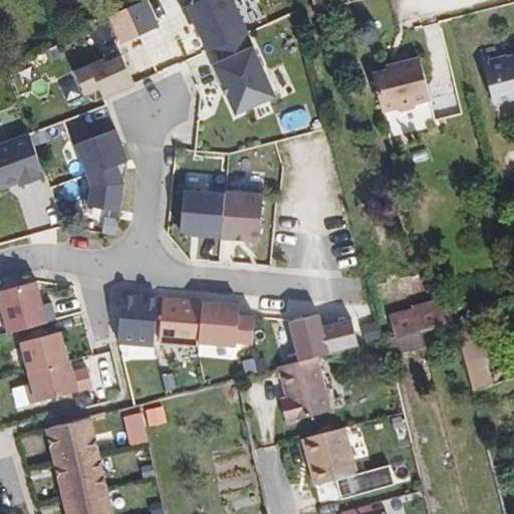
[(122,42),(162,23),(151,0),(140,0),(109,15),(122,42)]
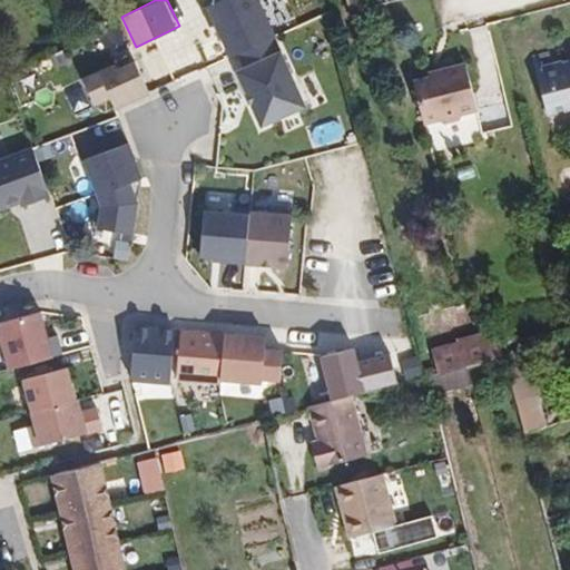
[(214,0),(206,3),(229,55),(276,33),(261,0),(214,0)]
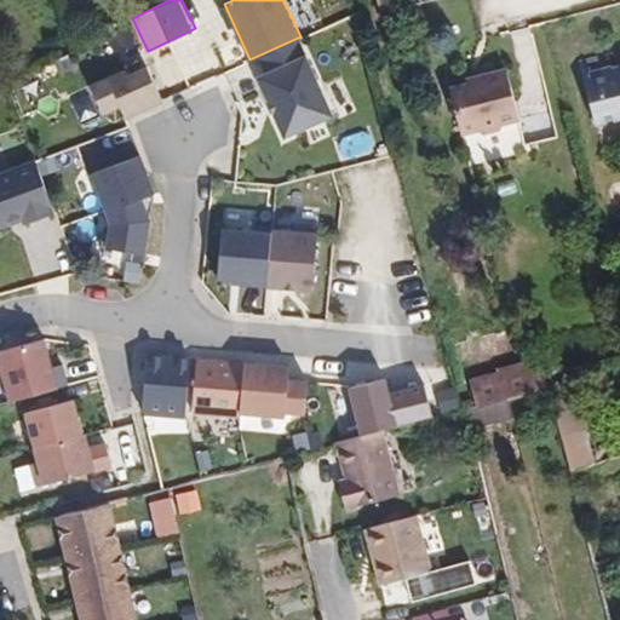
[(308,56),(256,75),(280,137),(332,118),(308,56)]
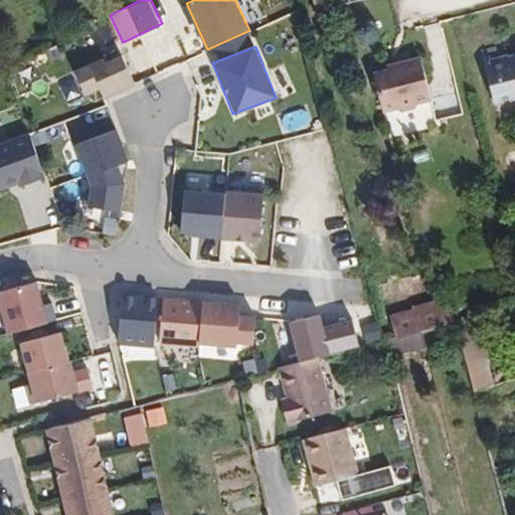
[(135,83),(122,54),(105,62),(92,68),(100,89),(104,98),(135,83)]
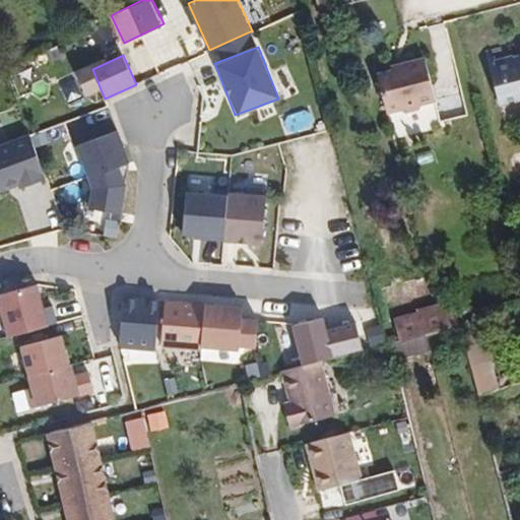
[(519,55),(512,57),(511,56),(488,61),(501,109),(519,104),(519,55)]
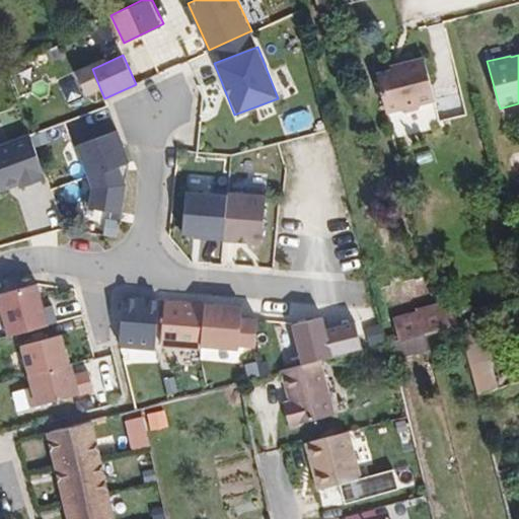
[(403,107),(404,109),(416,107),(420,102),(435,97),(423,57),(401,63),(393,66),(388,67),(389,71),(375,76),(386,110),(403,107)]
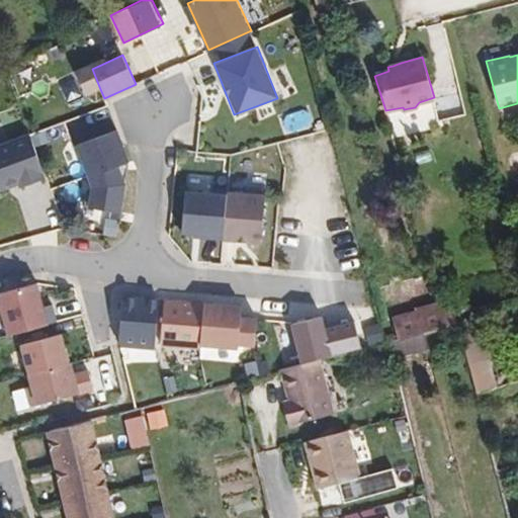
[(103,59),(75,71),(86,95),(100,89),(92,69),(105,63),(103,59)]
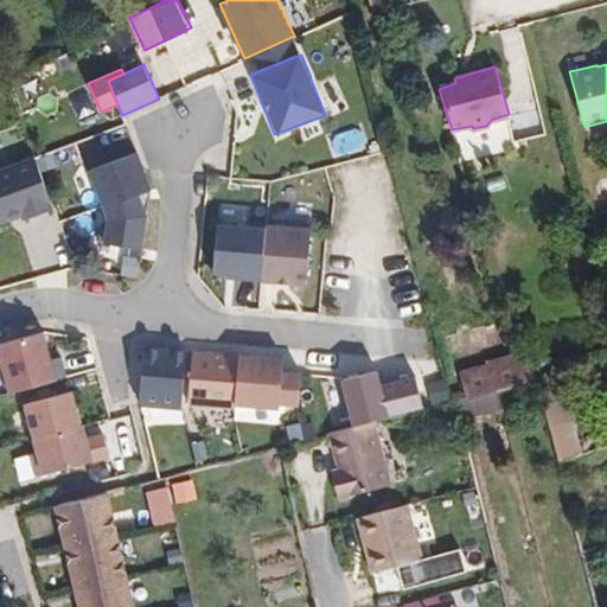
[(134,146),(85,164),(101,205),(138,192),(149,187),(134,146)]
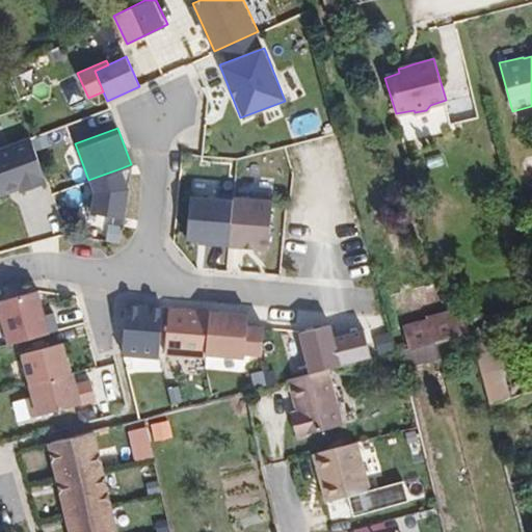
[(31,137),(0,149),(0,197),(48,180),(31,137)]
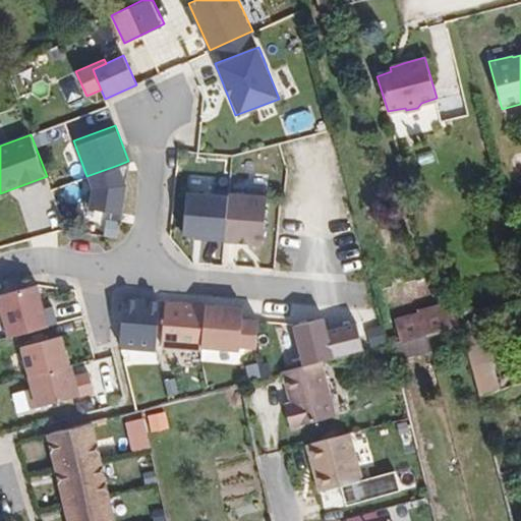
[(118,165),(87,176),(91,186),(83,207),(121,212),(124,179),(118,165)]
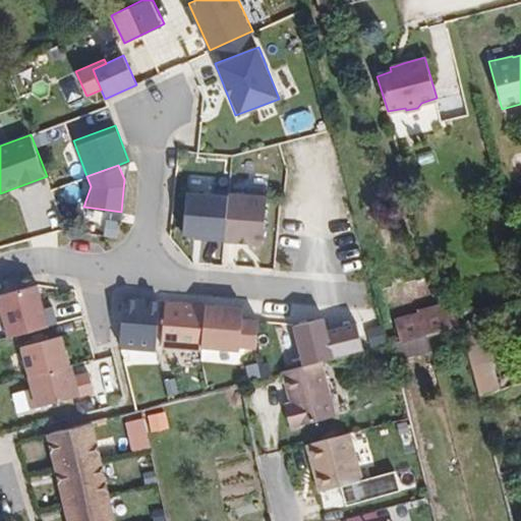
[(224,237),(230,190),(186,184),(180,232),(224,237)]
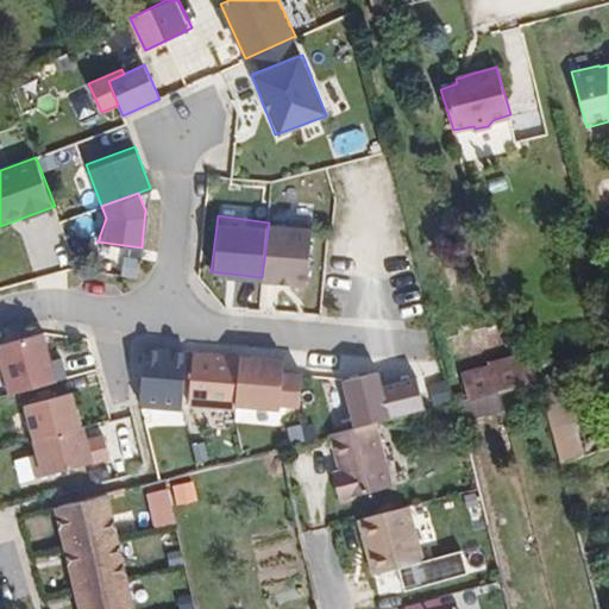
[(269,223),(262,277),(308,283),(315,228),(269,223)]
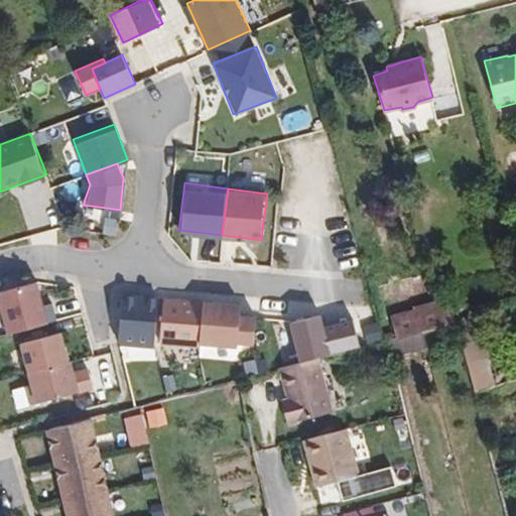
[(0,291),(0,298),(9,333),(54,320),(43,280),(0,291)]
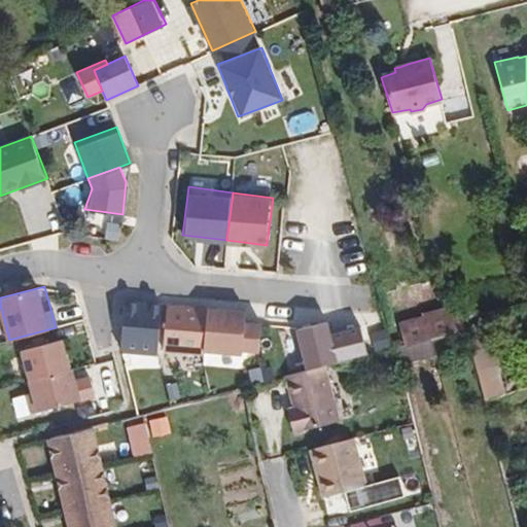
[(164,301),(129,297),(125,350),(159,353),(159,350),(164,301)]
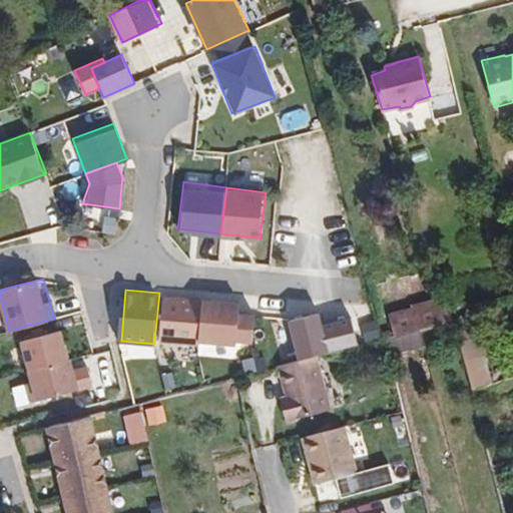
[(200,296),(159,293),(154,341),(196,345),(196,344),(200,296)]
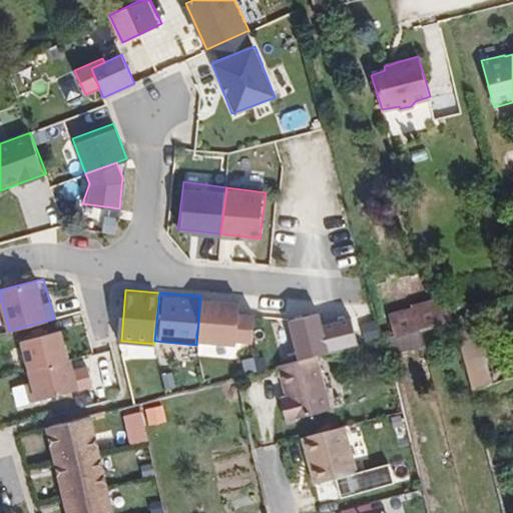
[(237,299),(200,296),(196,344),(233,348),(234,342),(236,309),(237,299)]
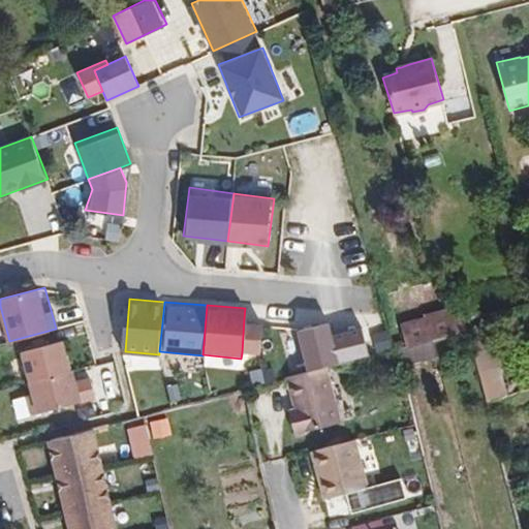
[(400,325),(405,346),(426,342),(455,334),(450,315),(400,325)]
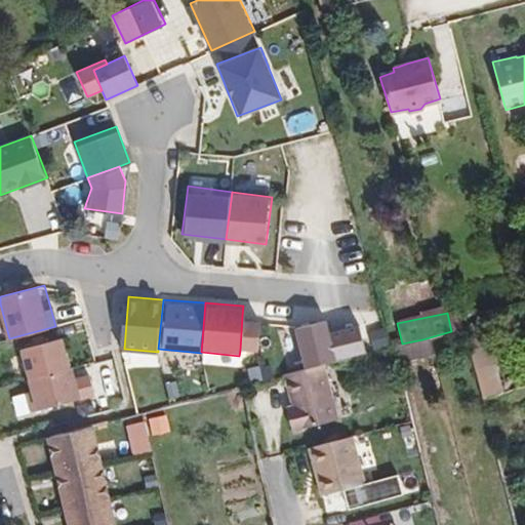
[(259,318),(242,316),(240,350),(256,351),(259,318)]
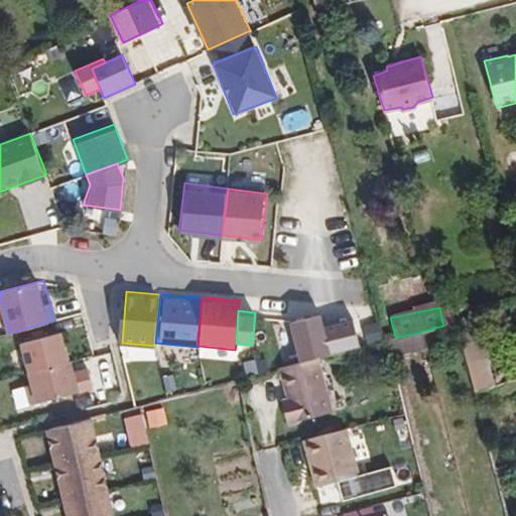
[(318,313),(287,321),(297,362),(329,354),(321,325),(318,313)]
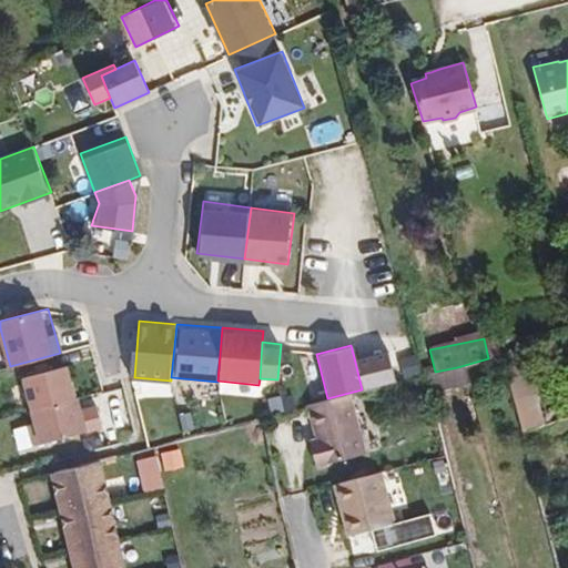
[(411,348),(397,352),(407,381),(421,376),(411,348)]
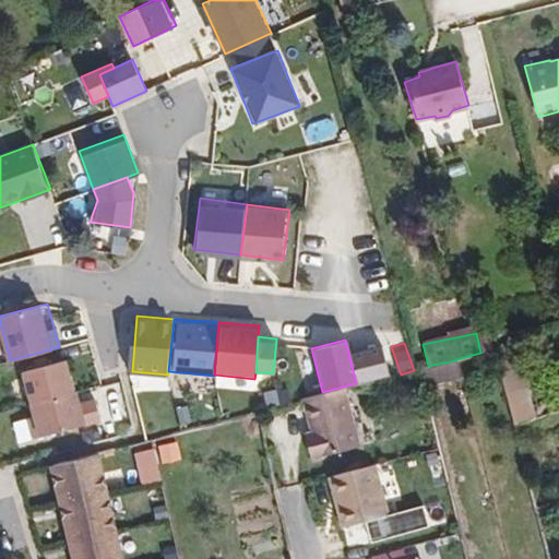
[(382,344),(348,352),(356,383),(390,375),(382,344)]
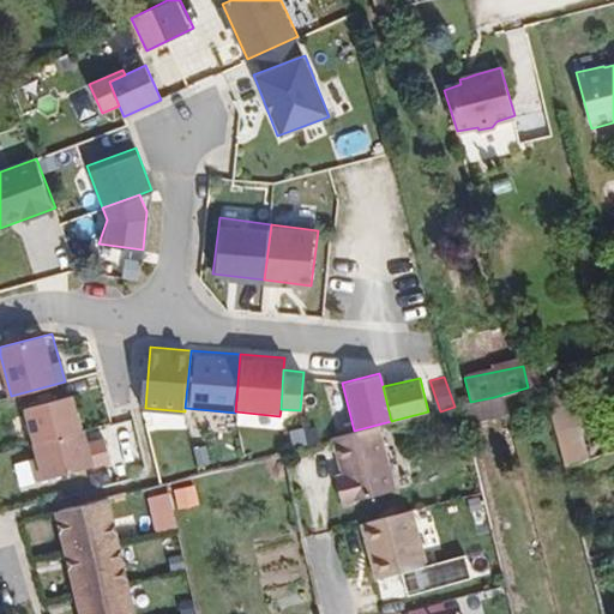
[(571,385),(546,391),(564,463),(589,456),(571,385)]
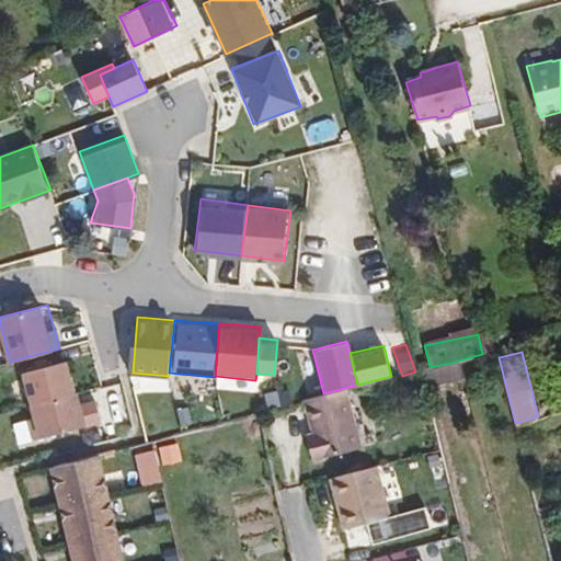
[(69,359),(22,374),(31,404),(79,390),(69,359)]
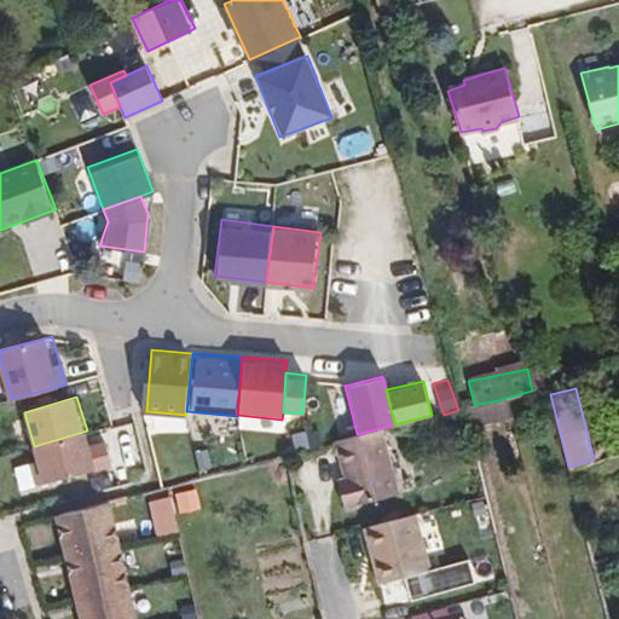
[(99,469),(87,431),(34,446),(46,486),(99,469)]
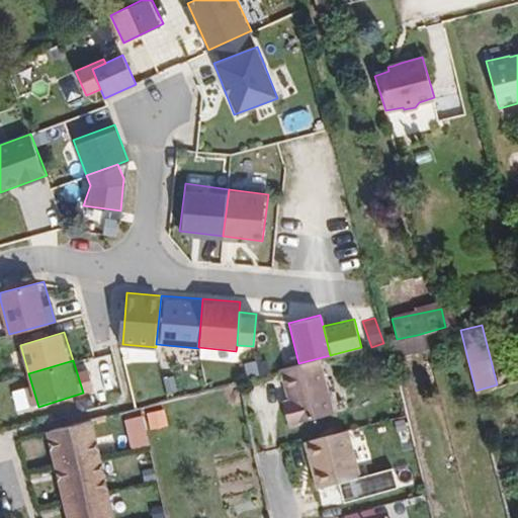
[(325,372),(323,366),(285,376),(286,381),(325,372)]
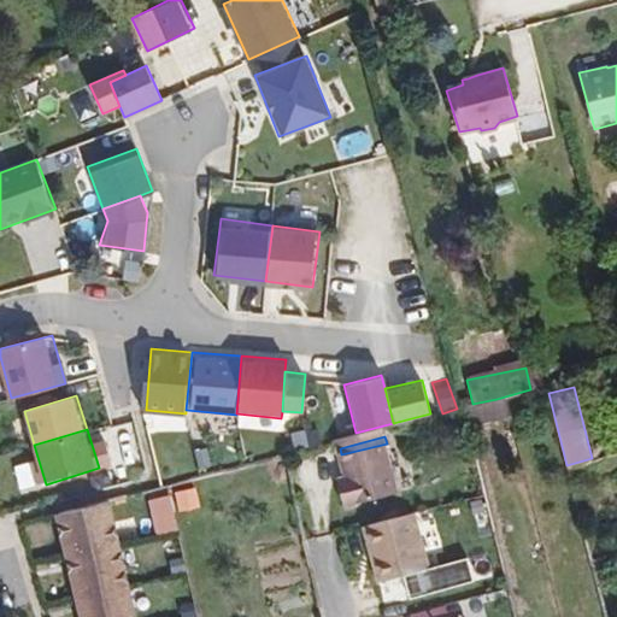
[(400,500),(387,444),(341,454),(350,487),(342,489),(348,513),(400,500)]
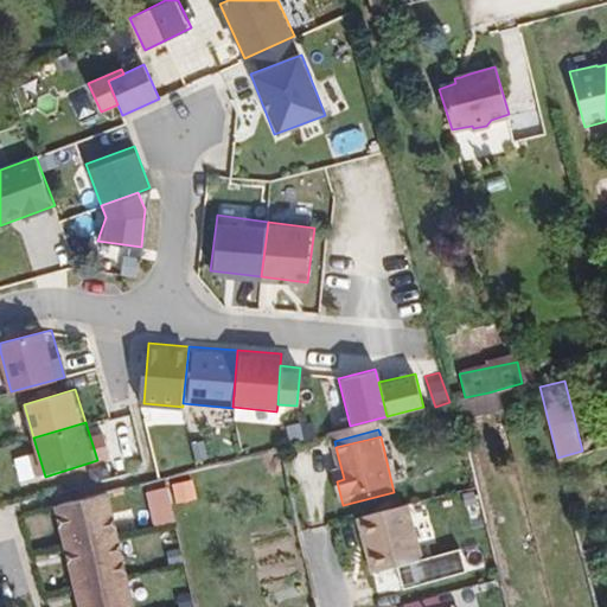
[(231,480),(228,470),(172,483),(174,498),(197,493),(197,489),(231,480)]
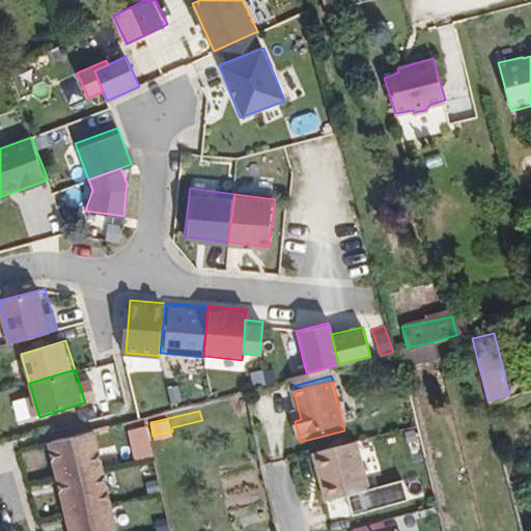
[(136,458),(154,454),(147,425),(130,428),(136,458)]
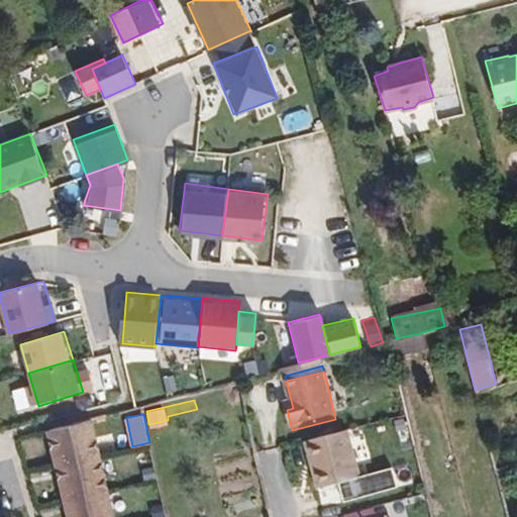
[(66,516),(113,516),(92,421),(43,432),(66,516)]
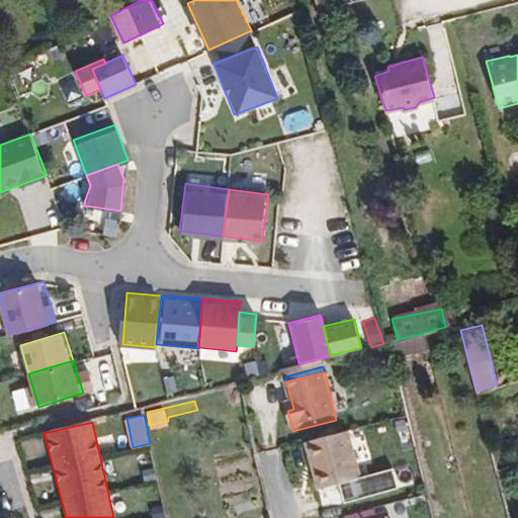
[(361,485),(351,437),(309,448),(319,495),(361,485)]
